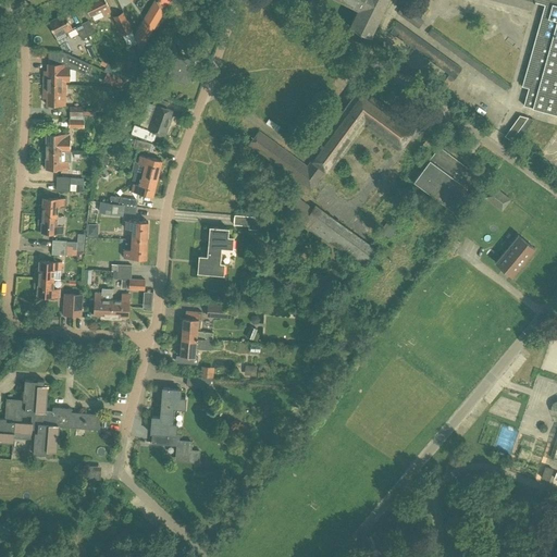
[(104,14),(111,11),(103,0),(94,0),(85,4),(90,16),(102,11),(104,14)]
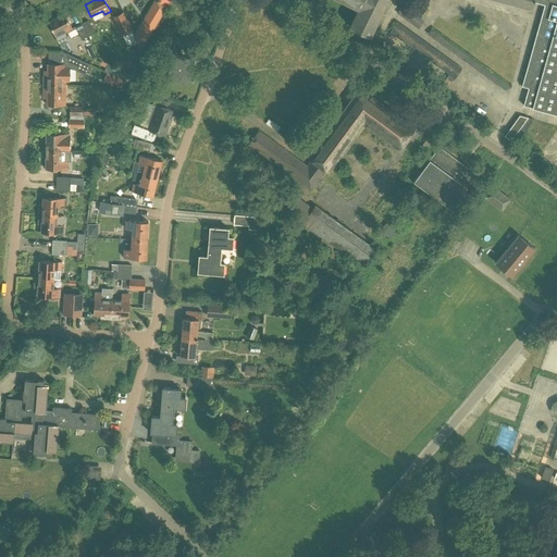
[(155,0),(134,34),(141,49),(162,12),(155,0)]
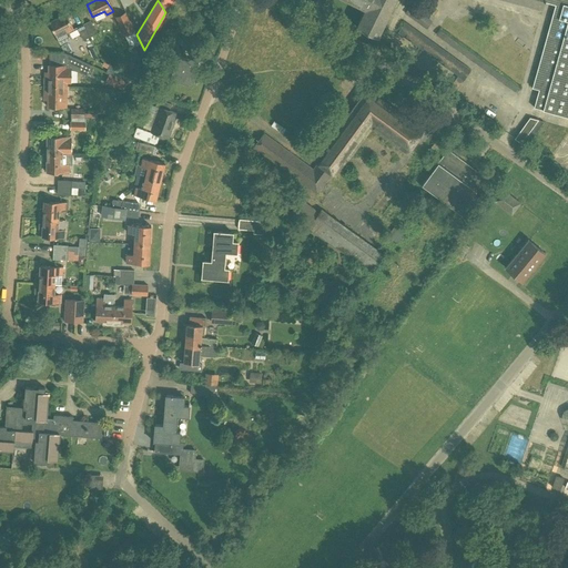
[(168,12),(176,0),(160,0),(159,1),(168,12)]
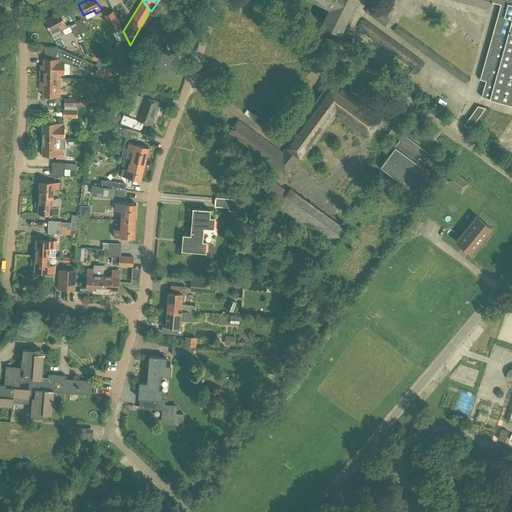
[(511,0),(311,0),(330,9),(322,24),(340,34),(356,0),(453,0),(489,10),(492,1),(501,3),(479,80),(486,82),(481,98),(511,106),(511,0)]
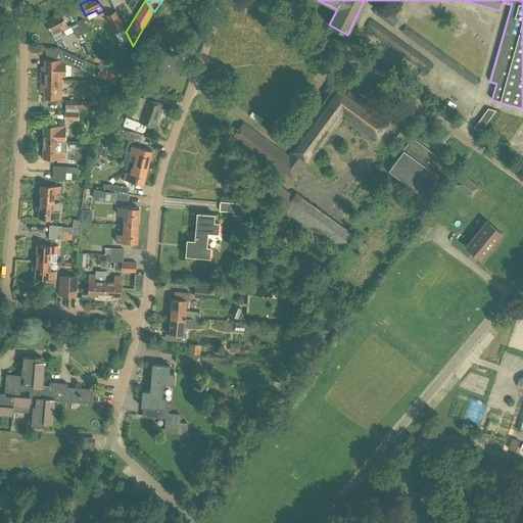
[(381,14),(395,28),(400,21),(386,8),(381,14)]
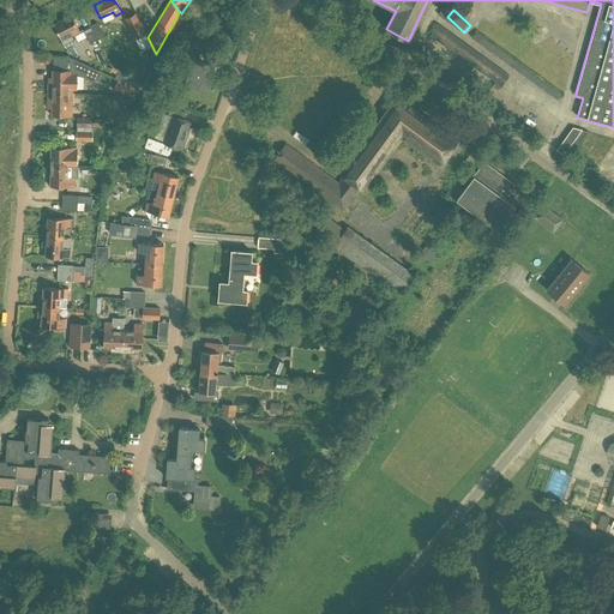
[(134,40),(146,34),(136,13),(125,19),(134,40)]
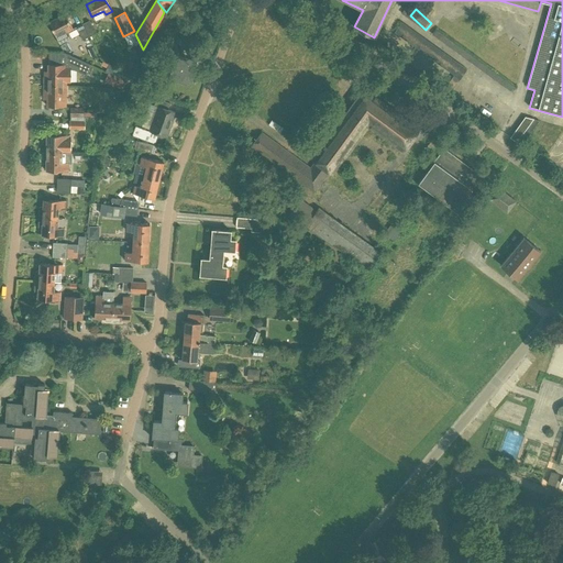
[(59,44),(72,39),(68,32),(74,30),(66,14),(48,22),(59,44)]
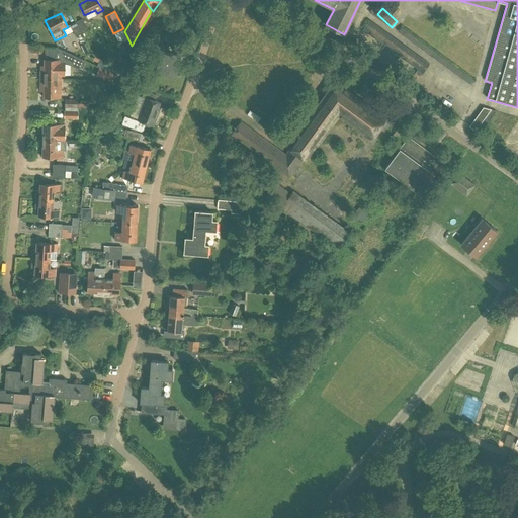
[(76,22),(82,34),(88,31),(82,19),(76,22)]
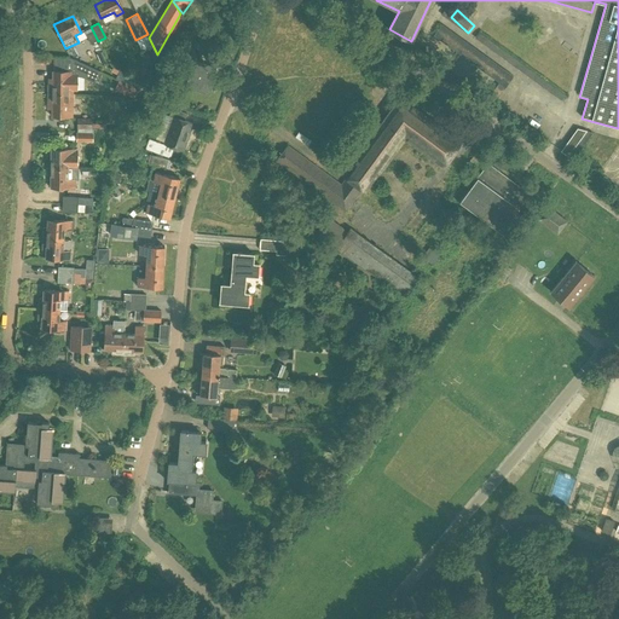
[(433,35),(440,40),(449,29),(441,24),(433,35)]
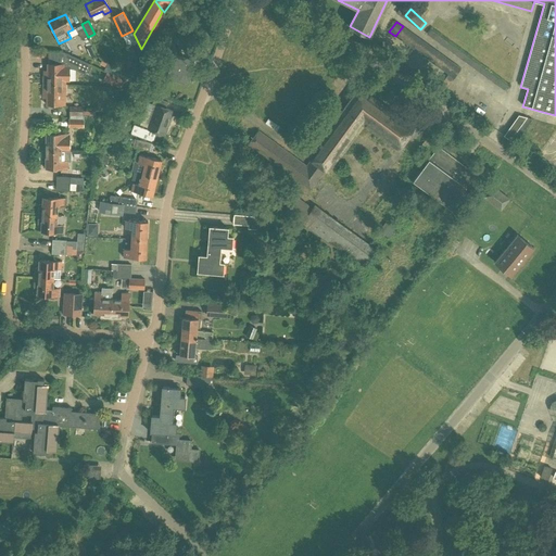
[(81,39),(88,37),(81,24),(76,27),(81,39)]
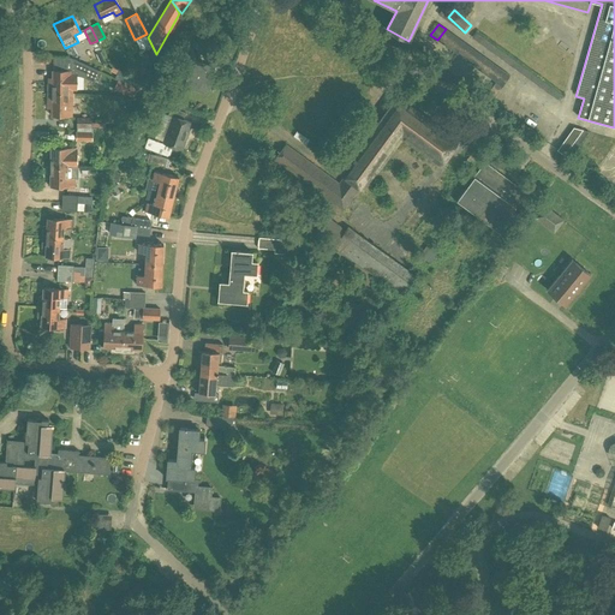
[(195,61),(192,46),(184,47),(186,60),(181,59),(178,67),(184,70),(184,71),(190,72),(185,87),(208,95),(214,76),(212,76),(215,67),(195,61)]
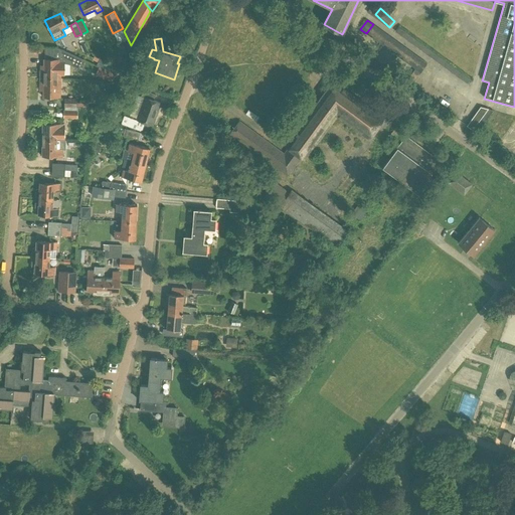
[(40,68),(40,78),(60,79),(60,75),(64,75),(64,62),(78,68),(82,58),(57,47),(56,59),(44,59),(44,69),(40,68)]
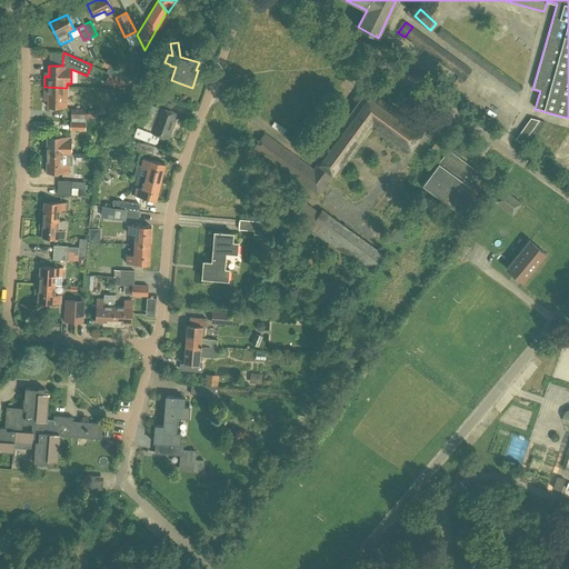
[(127,69),(128,69),(133,72),(137,65),(130,61),(128,66),(127,69)]
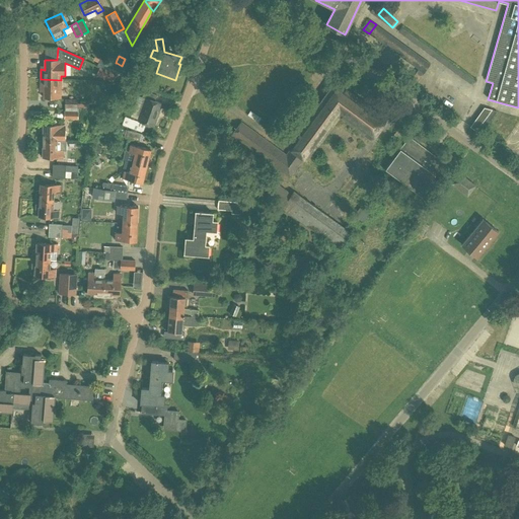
[(115,66),(106,63),(99,59),(96,66),(99,67),(102,68),(113,73),(116,67),(115,66)]
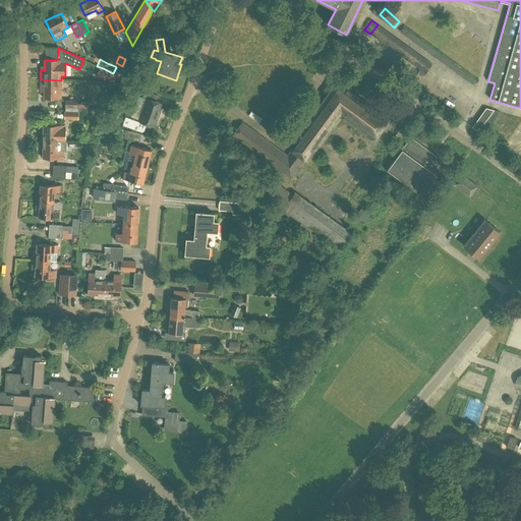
[(103,68),(99,76),(109,81),(113,73),(103,68)]
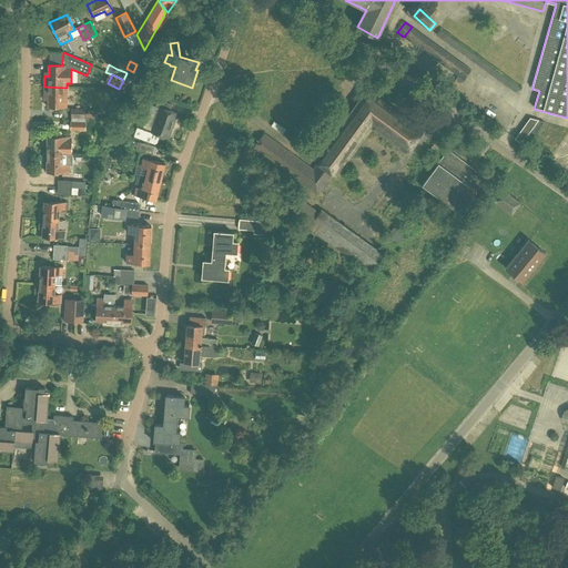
[(67,101),(67,88),(44,87),(44,97),(48,97),(48,108),(67,108),(67,101)]
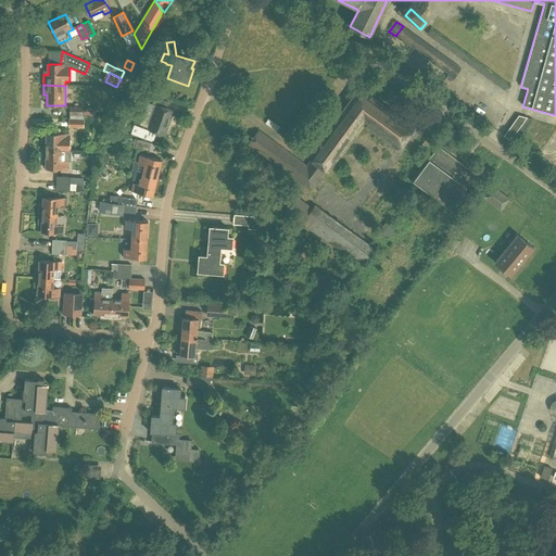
[(260,133),(250,147),(293,178),(310,190),(325,169),(330,173),(365,125),(400,150),(416,129),(362,89),(311,160),(313,161),(308,168),(260,133)]
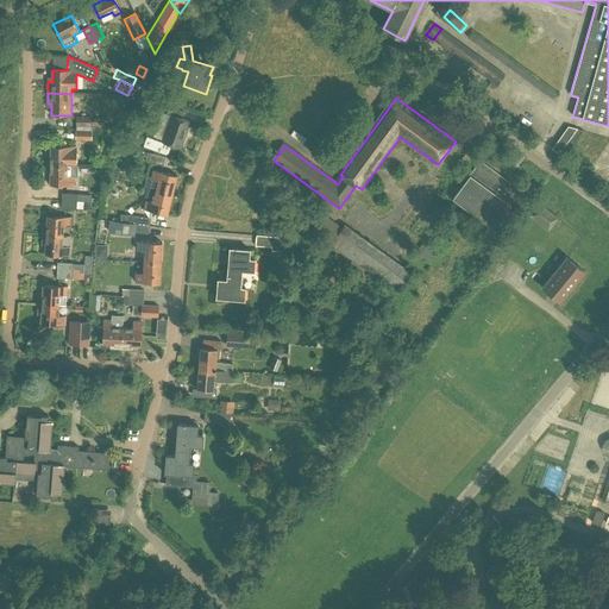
[(146,136),(143,146),(168,156),(171,145),(181,149),(190,121),(182,119),(184,112),(170,106),(167,114),(171,115),(162,142),(146,136)]
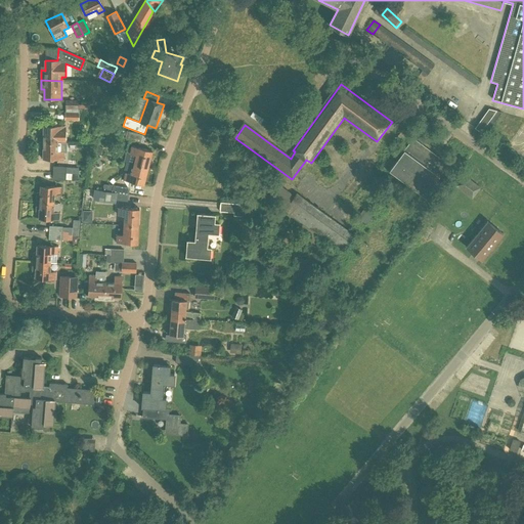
[(78,104),(78,101),(78,100),(64,100),(64,112),(66,112),(66,108),(79,110),(89,110),(89,104),(78,104)]
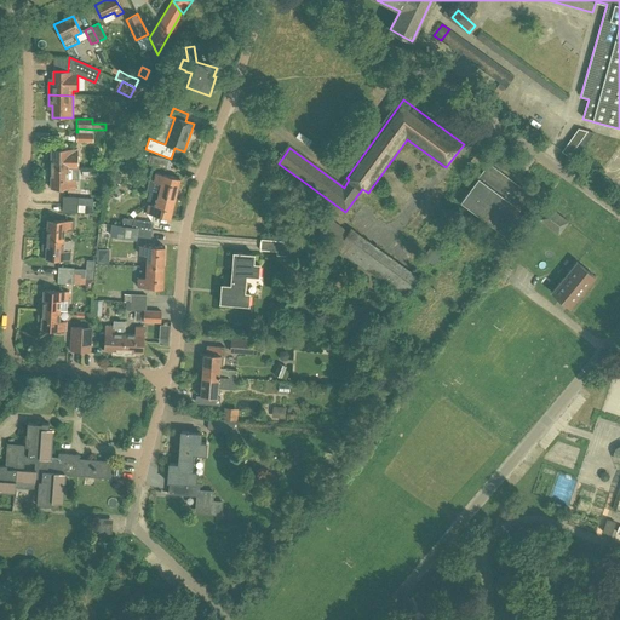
[(93,143),(93,130),(78,128),(78,132),(76,132),(76,143),(93,143)]
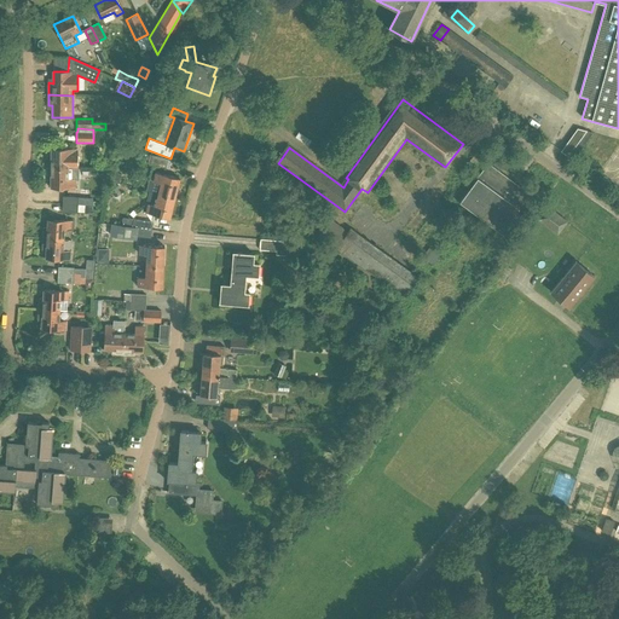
[(579,151),(593,133),(578,129),(561,152),(565,155),(568,156),(574,148),(579,151)]
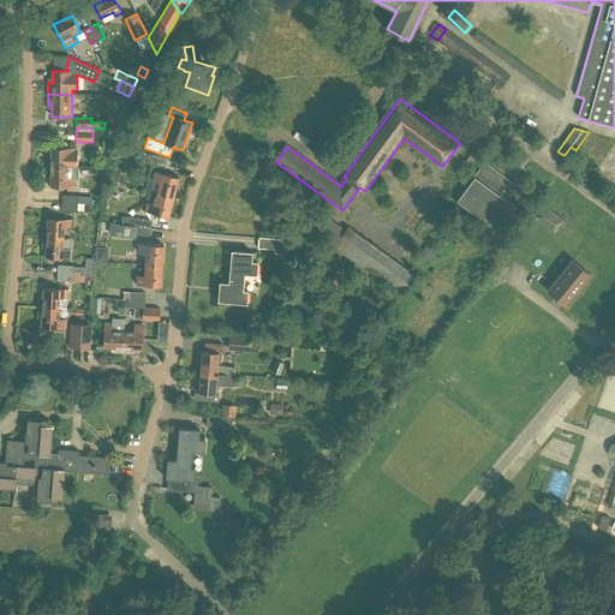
[(306,145),(310,141),(297,131),(293,136),(306,145)]
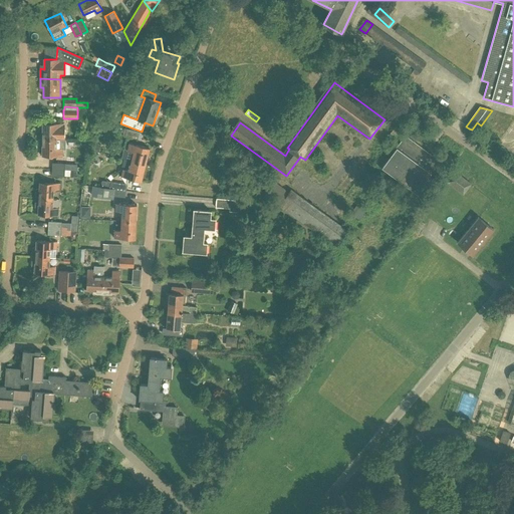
[(63,141),(63,132),(63,123),(43,123),(42,140),(56,141),(63,141)]
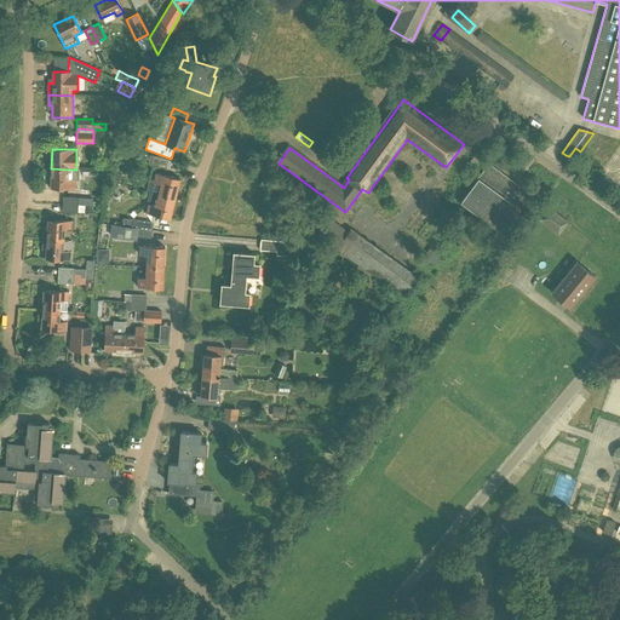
[(477,153),(469,164),(474,167),(482,156),(477,153)]
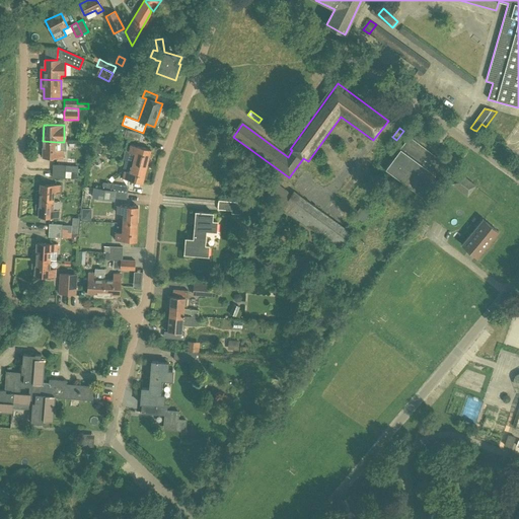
[(126,130),(124,137),(140,141),(142,134),(126,130)]
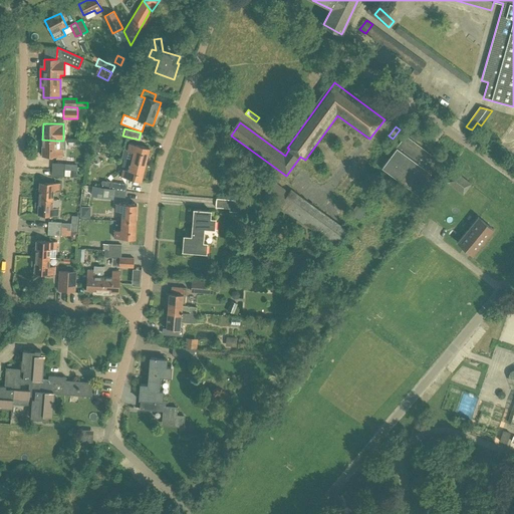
[(416,193),(440,161),(406,136),(381,168),(416,193)]
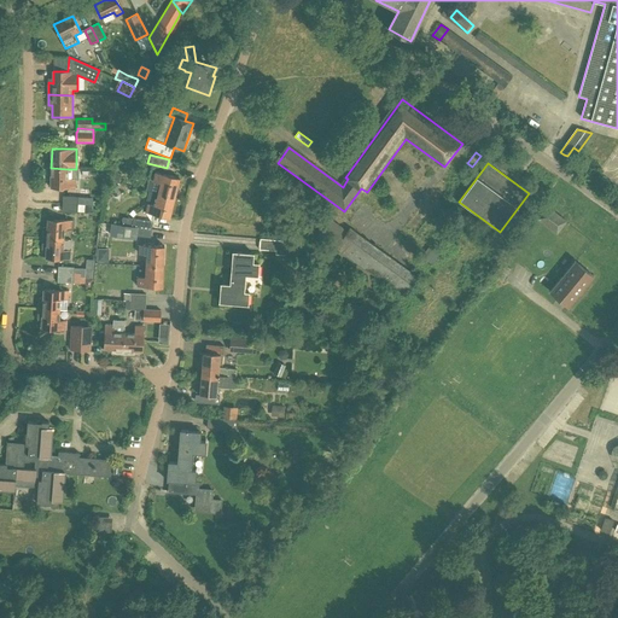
[(68,179),(68,169),(51,168),(51,188),(76,188),(76,179),(68,179)]
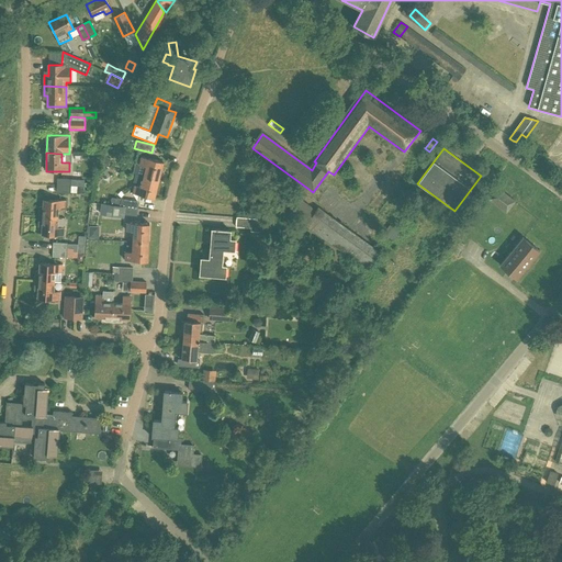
[(144,177),(159,180),(164,161),(142,157),(137,175),(144,177)]
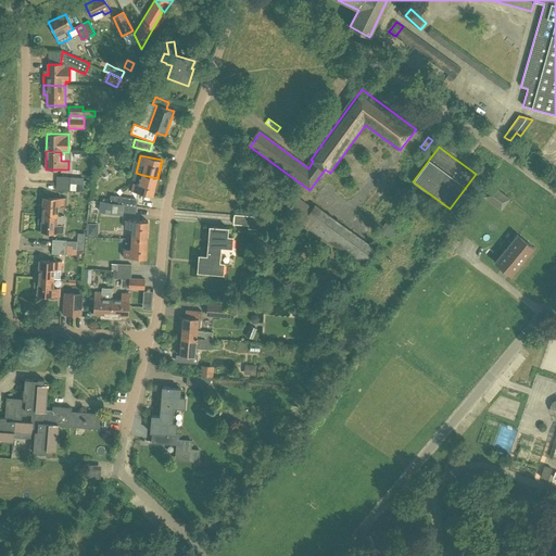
[(158,178),(142,175),(136,173),(131,191),(153,197),(158,178)]
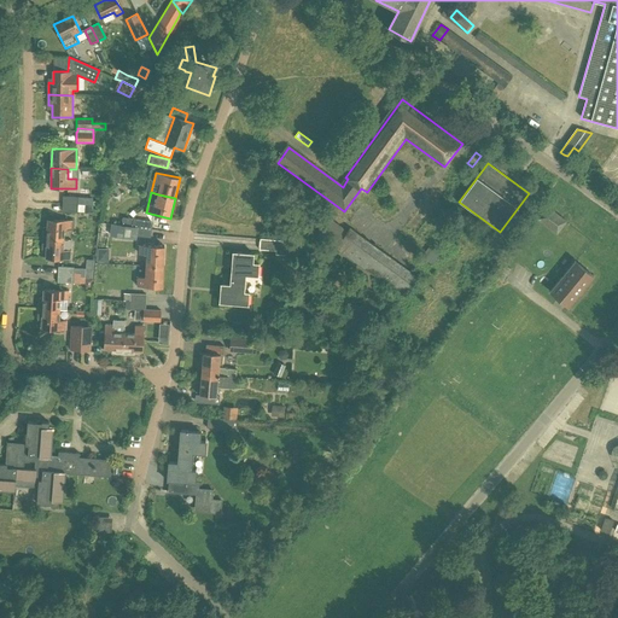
[(560,235),(570,222),(549,209),(541,221),(560,235)]
